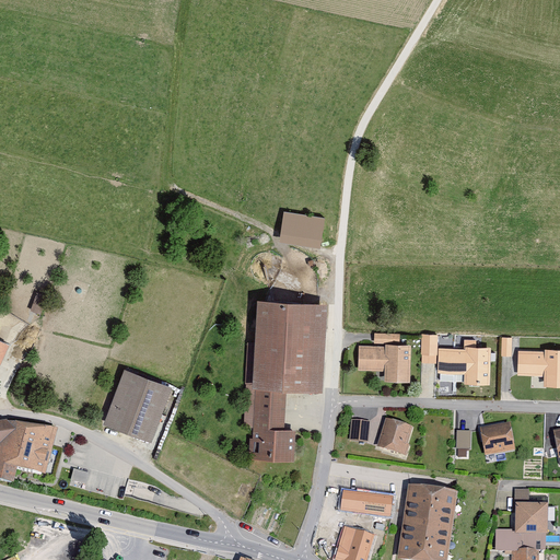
[(286,213),(281,242),(321,248),(325,219),(286,213)]
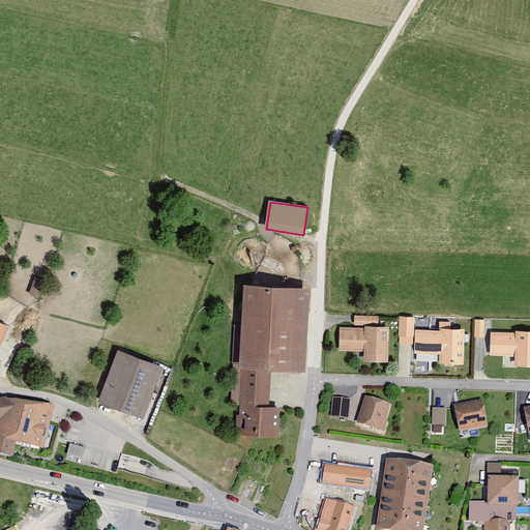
[(308,288),(244,284),(240,362),(232,362),(230,407),(238,407),(237,436),(280,439),(282,406),(269,406),(271,365),(303,367),(308,288)]
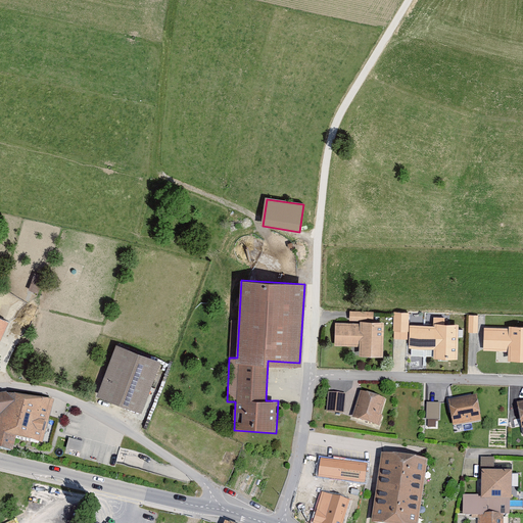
[(337,323),(337,347),(361,347),(361,358),(383,358),(383,324),(374,324),(374,312),(348,312),(348,323),(337,323)]
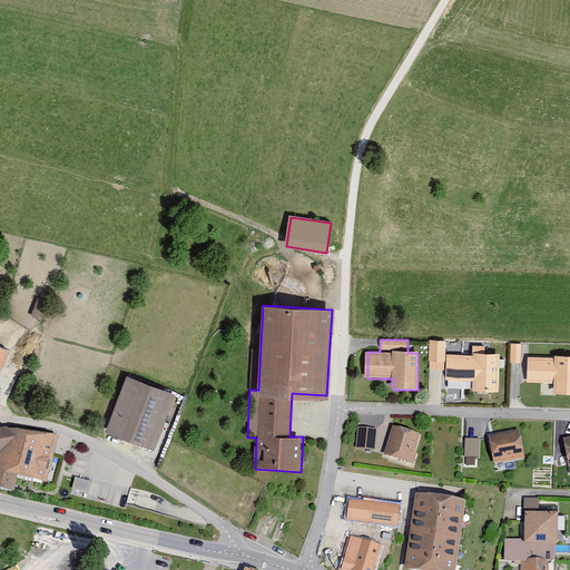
[(432,345),(432,361),(448,361),(446,382),(473,383),(473,392),(500,393),(502,351),(473,350),(473,356),(445,355),(445,345),(432,345)]
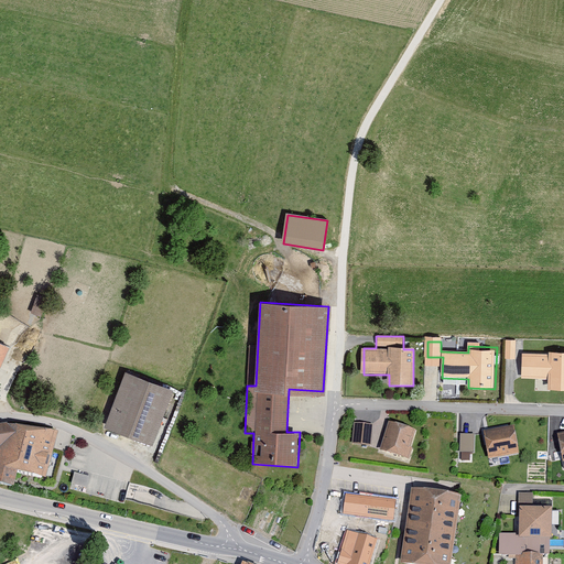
[(0,344),(0,369),(10,348),(0,344)]
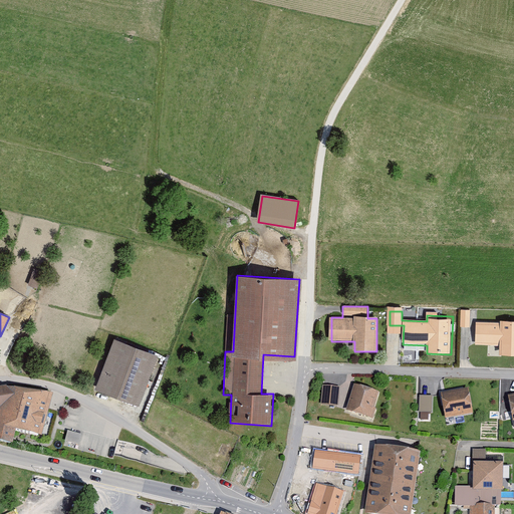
[(499,324),(476,323),(476,344),(502,345),(501,354),(513,354),(513,317),(499,317),(499,324)]
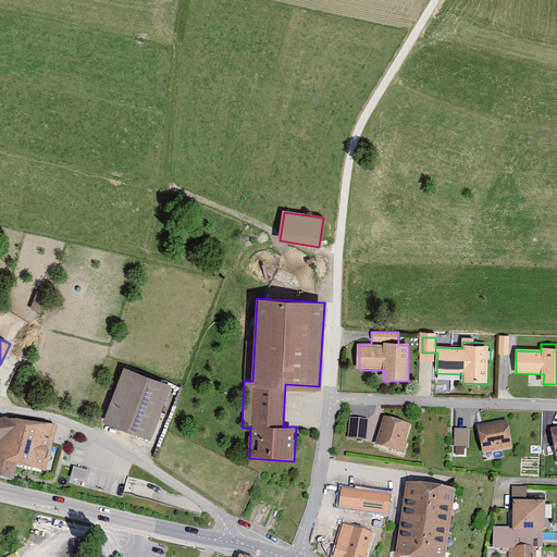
[(172,385),(124,368),(103,423),(151,441),(172,385)]
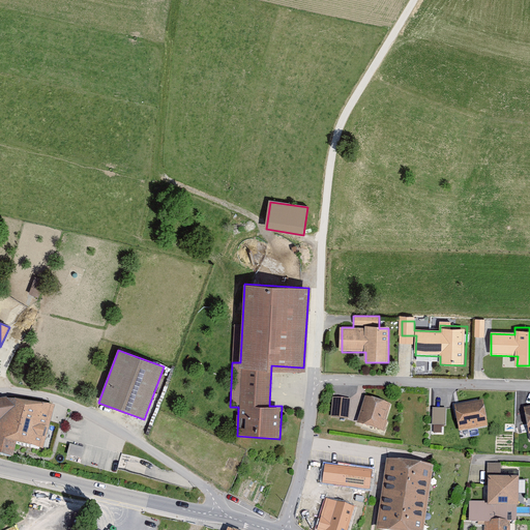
[(355,423),(383,434),(393,407),(364,396),(355,423)]
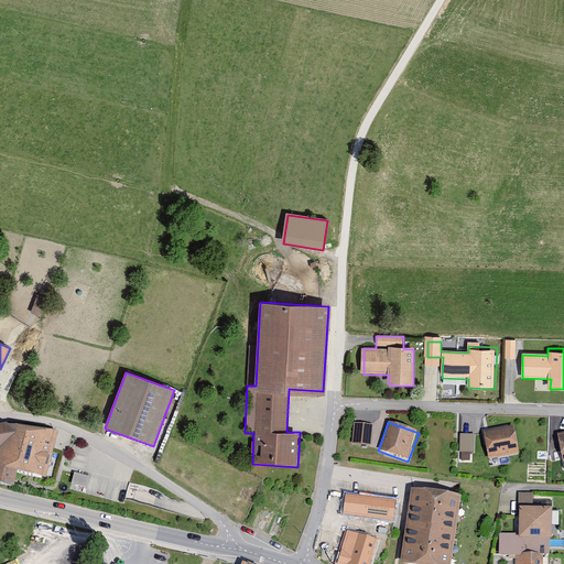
[(353,424),(351,445),(371,446),(373,426),(353,424)]
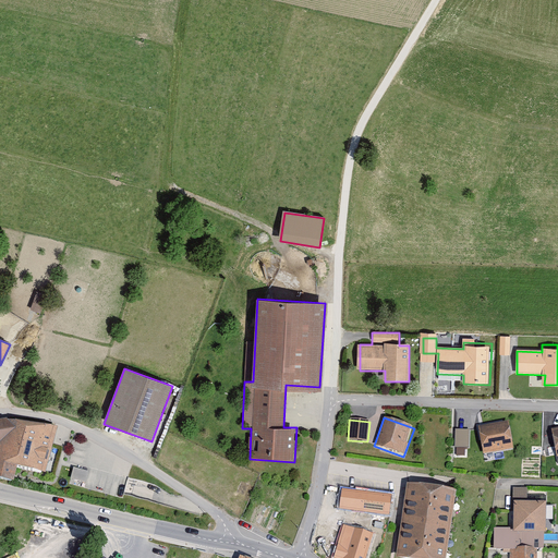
[(14,422),(0,423),(0,480),(14,484),(19,469),(46,475),(58,436),(14,422)]
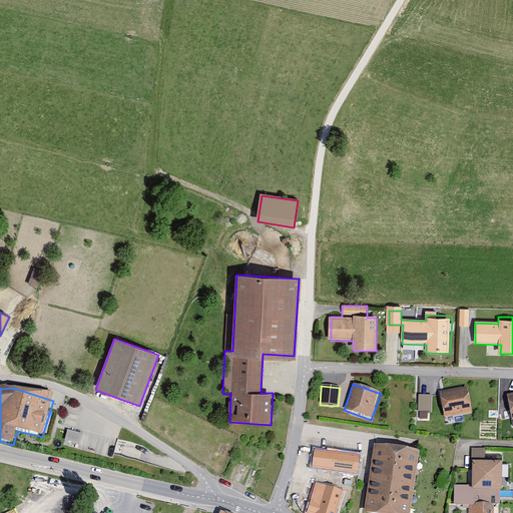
[(446,421),(472,416),(467,391),(441,396),(446,421)]
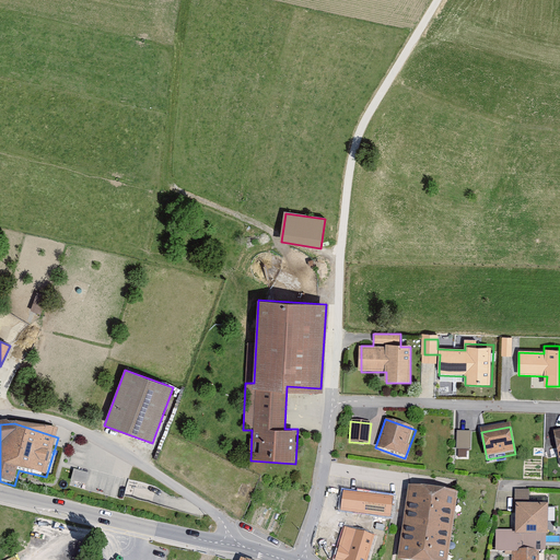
[(471,447),(471,430),(457,430),(457,447),(471,447)]
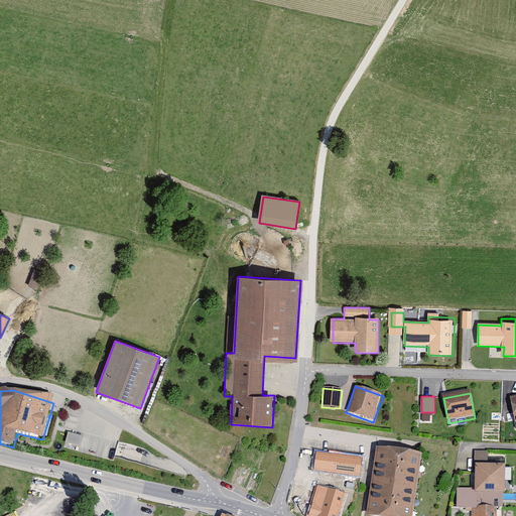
[(433,421),(434,414),(422,413),(422,421),(433,421)]
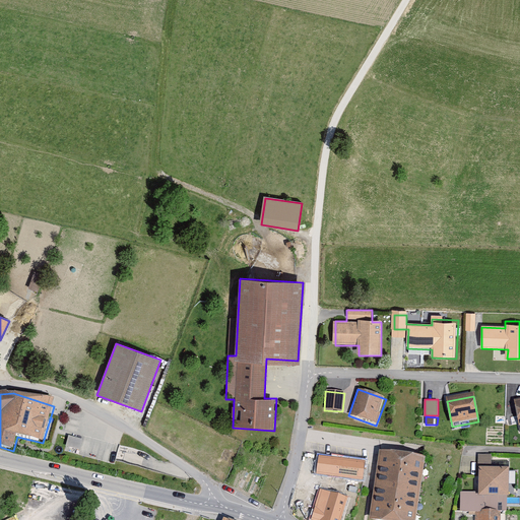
[(79,448),(81,440),(69,438),(67,446),(79,448)]
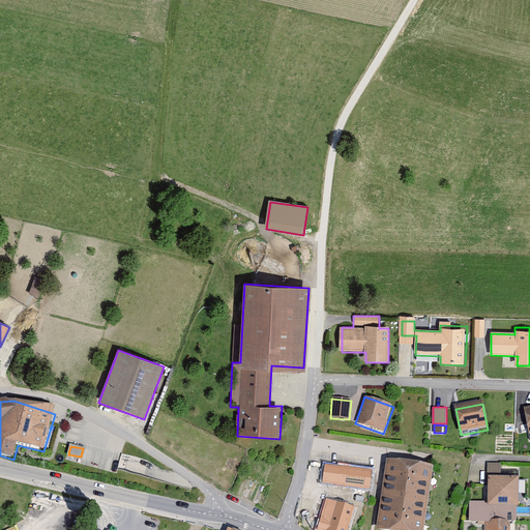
[(388,462),(378,529),(424,529),(434,469),(388,462)]
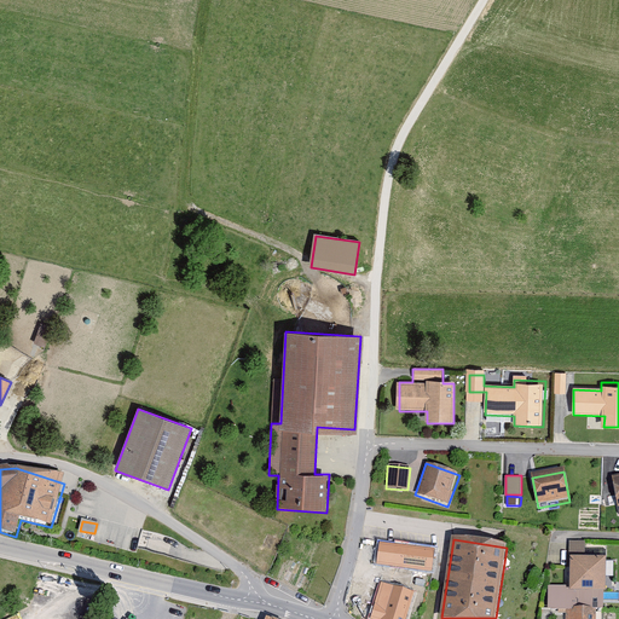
[(381,542),(377,562),(432,571),(435,550),(381,542)]
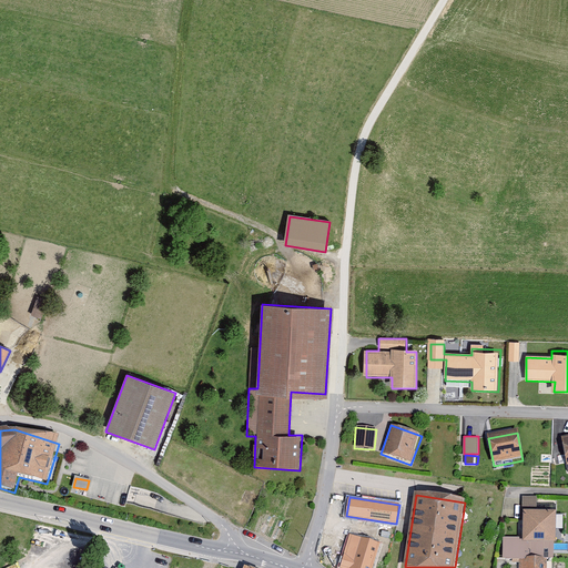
[(520,564),(520,567),(549,567),(549,563),(555,563),(554,519),(535,520),(535,500),(526,500),(527,540),(505,541),(506,564),(520,564)]
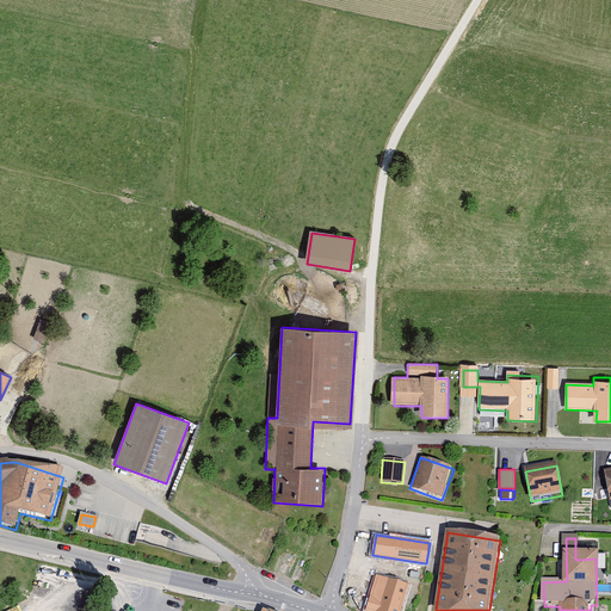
[(400,610),(406,591),(375,582),(365,610),(400,610)]
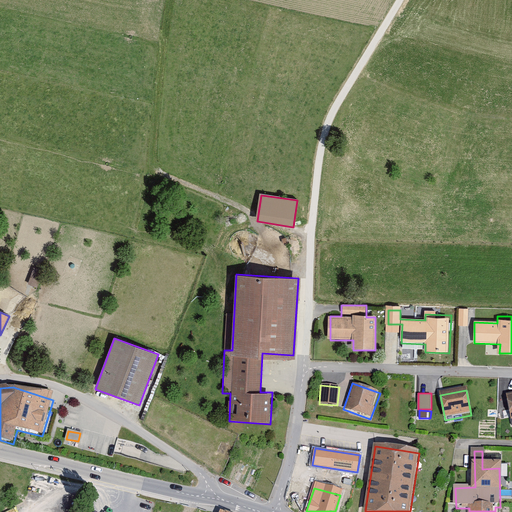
All buildings are outlined.
